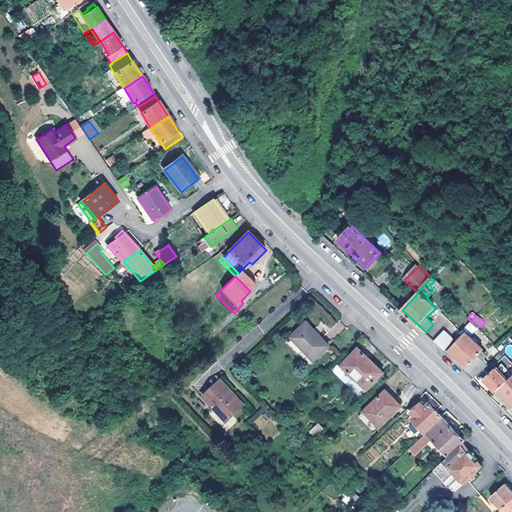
[(468,322),(464,329),(474,334),(477,327),(468,322)]
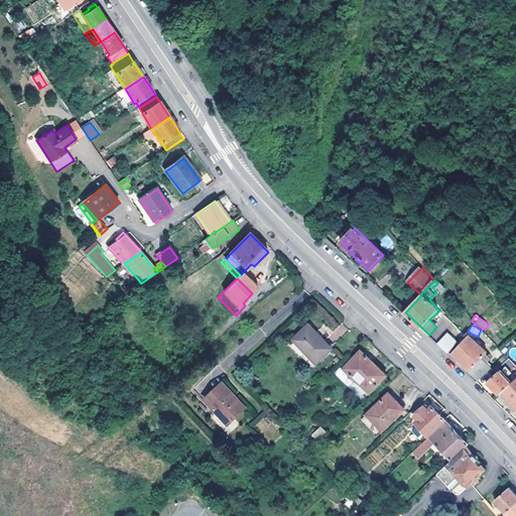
[(332,350),(309,327),(293,342),(316,365),(332,350)]
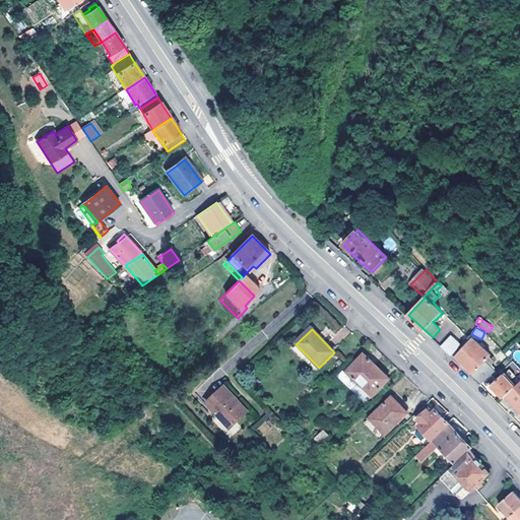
[(442,346),(451,355),(459,346),(450,337),(442,346)]
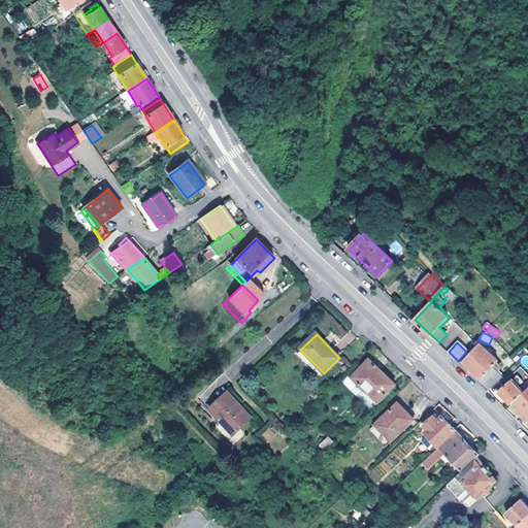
[(488,391),(503,376),(499,371),(502,368),(497,364),(500,361),(481,342),(463,361),(482,380),(480,382),(488,391)]
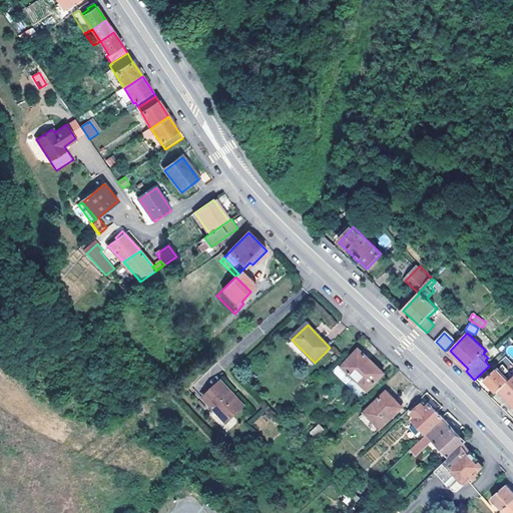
[(372,362),(360,350),(343,367),(368,392),(384,374),(372,362)]
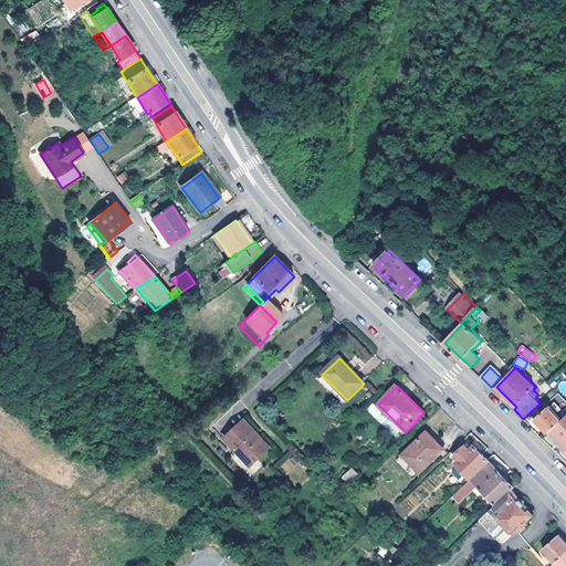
[(551,431),(565,417),(565,413),(555,404),(549,409),(548,407),(535,420),(542,427),(547,435),(551,431)]
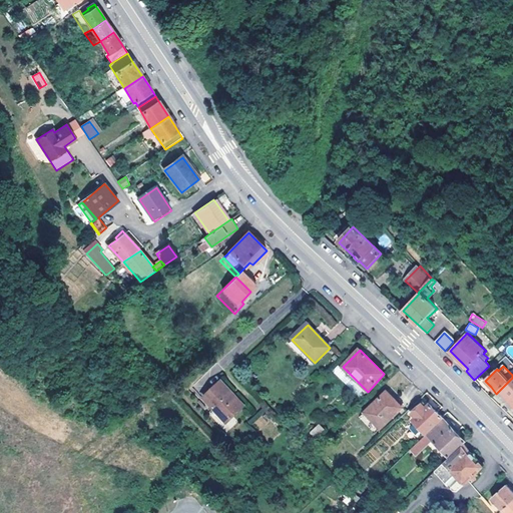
[(512,378),(499,391),(508,401),(512,405),(512,378)]
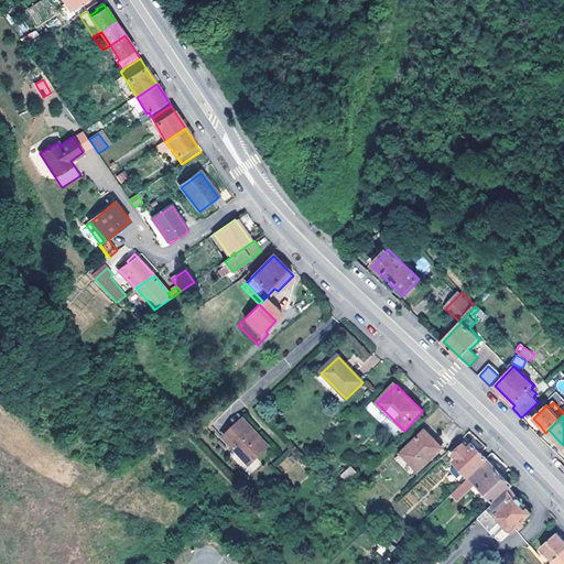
[(243,421),(225,440),(251,467),(270,448),(243,421)]
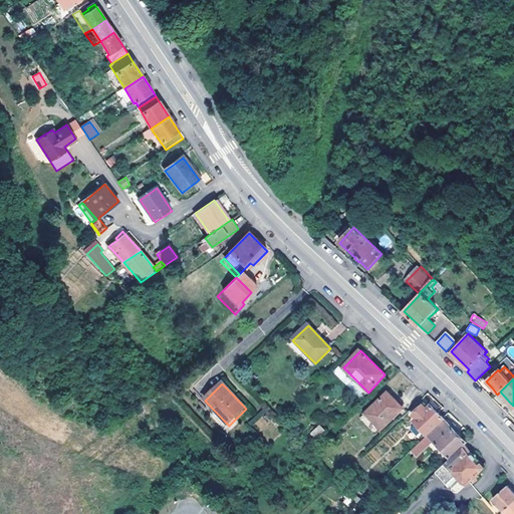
[(404,410),(389,393),(365,414),(380,431),(404,410)]
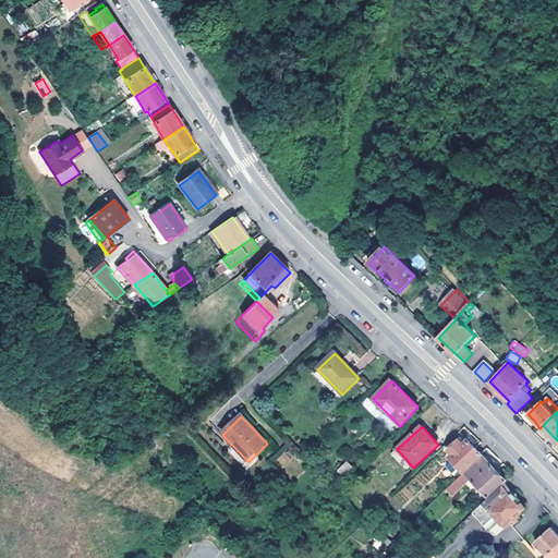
[(482,457),(483,457),(474,447),(468,440),(464,445),(459,439),(449,449),(452,453),(449,457),(465,473),(482,457)]
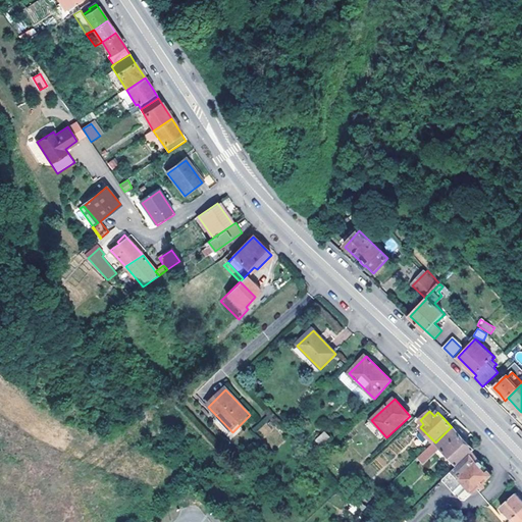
[(474,451),(460,435),(459,434),(451,427),(435,442),(420,457),(425,463),(440,448),(442,450),(444,452),(458,467),(472,453),(474,451)]
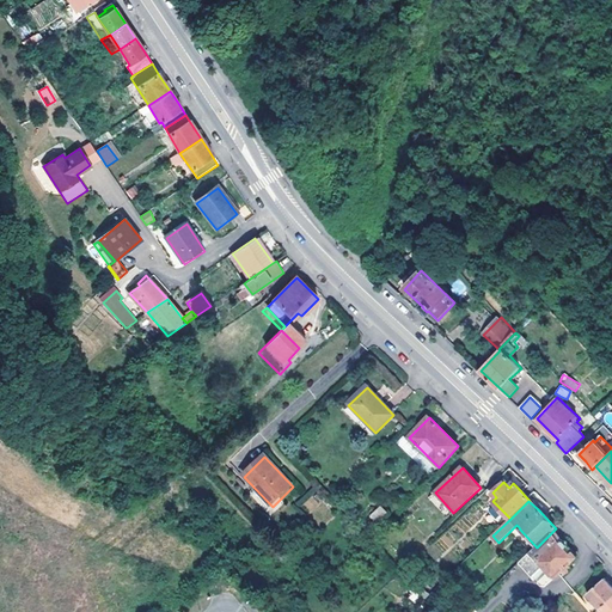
[(391,514),(384,507),(373,516),(380,525),(391,514)]
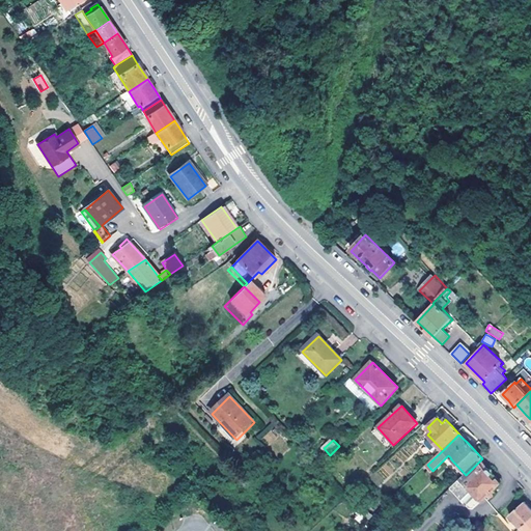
[(480,460),(466,475),(462,479),(481,502),(501,484),(494,476),(493,470),(487,470),(480,460)]
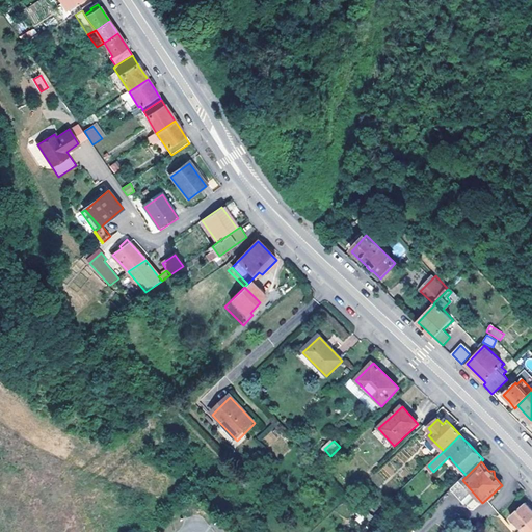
[(522,530),(531,520),(531,510),(530,507),(526,503),(509,517),(522,530)]
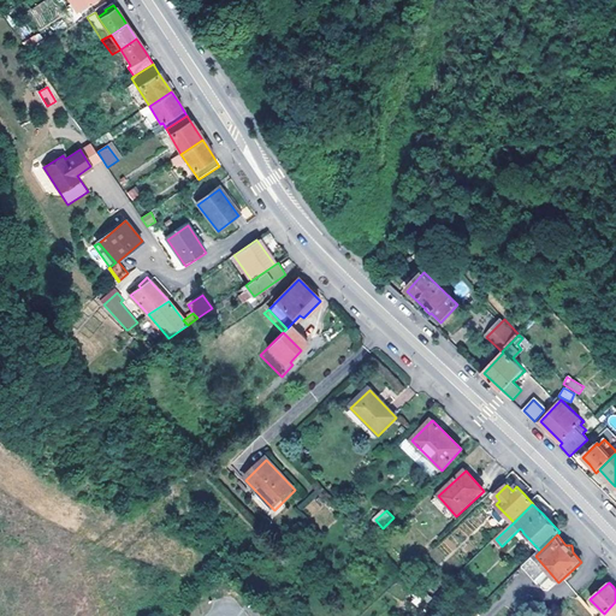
[(422,587),(418,592),(428,602),(432,597),(422,587)]
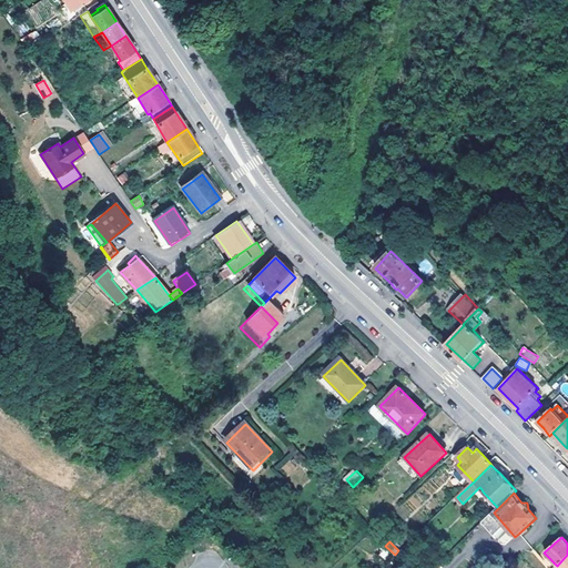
[(567,567),(567,555),(557,566),(558,567),(567,567)]
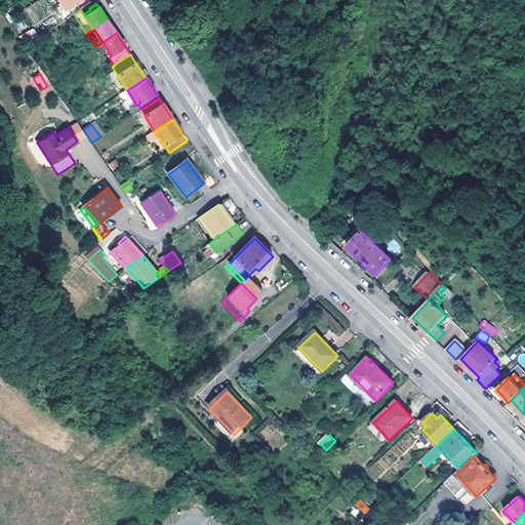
All buildings are outlined.
